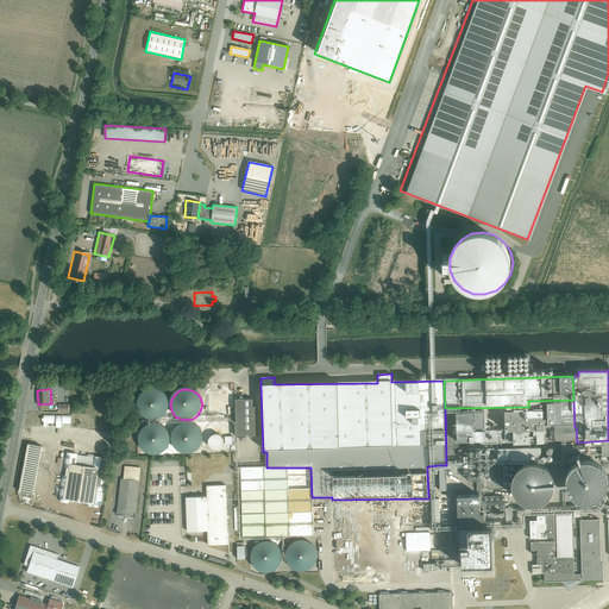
[(167,414),(169,409),(169,405),(167,399),(164,394),(158,391),(154,390),(151,390),(146,391),(143,395),(138,400),(138,406),(138,410),(142,416),(149,421),(154,421),(161,420),(165,416),(167,414)]
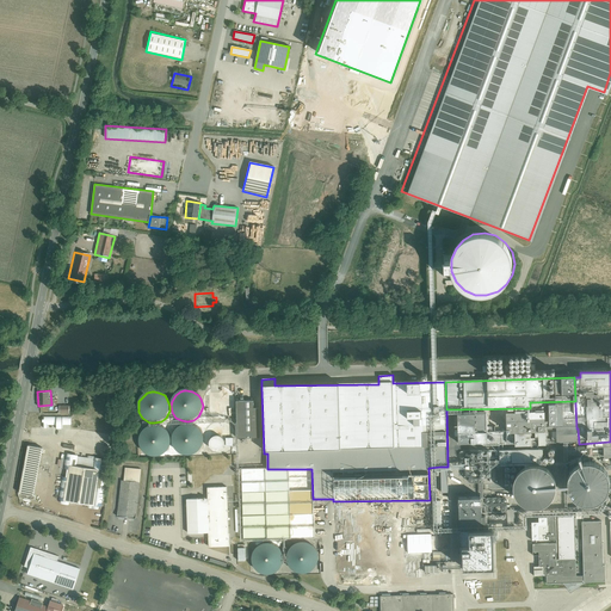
[(260,408),(254,409),(254,401),(238,402),(239,440),(254,440),(254,439),(260,439),(260,408)]
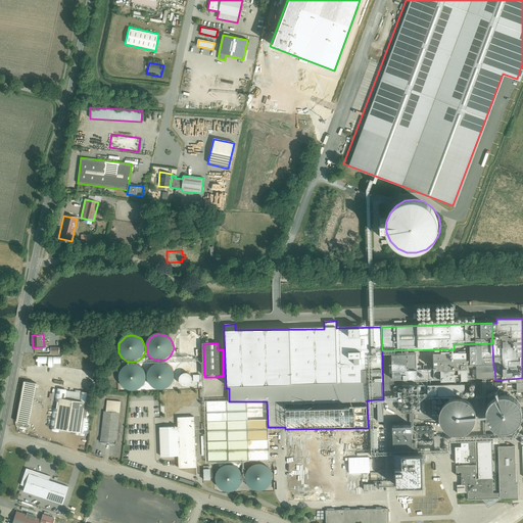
[(471,347),(472,368),(493,367),(492,346),(471,347)]
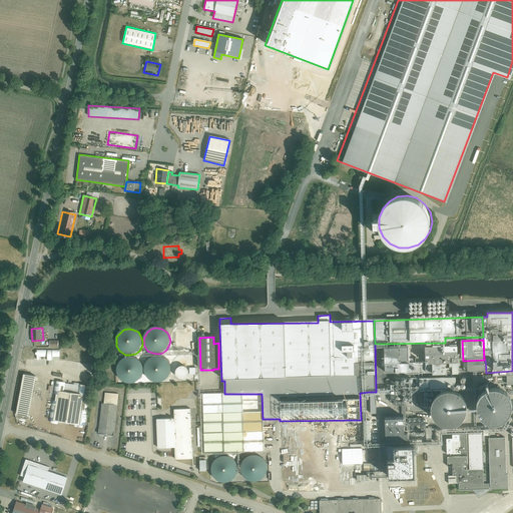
[(59,341),(50,341),(50,349),(59,349),(59,341)]
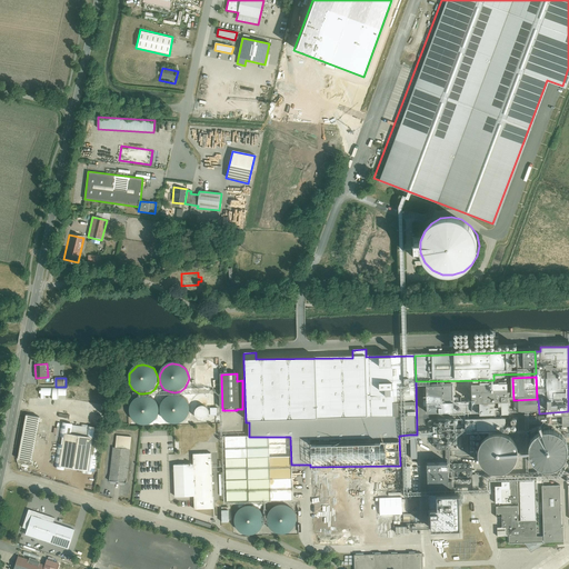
[(508,383),(458,385),(458,415),(508,412),(508,383)]
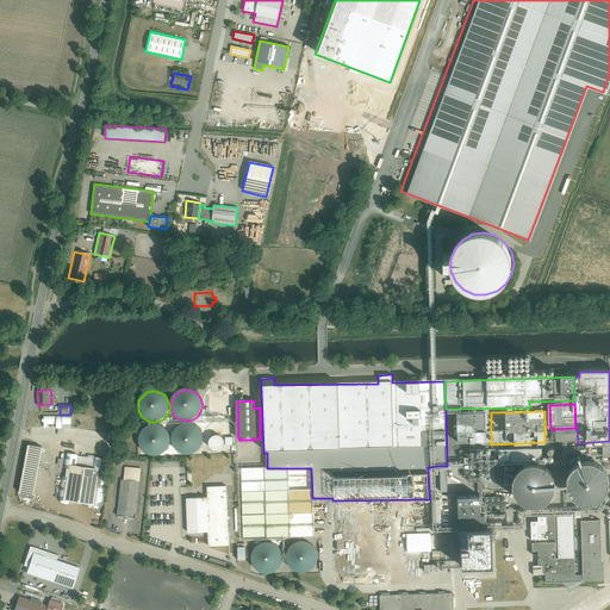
[(486,415),(455,415),(456,443),(487,443),(486,415)]
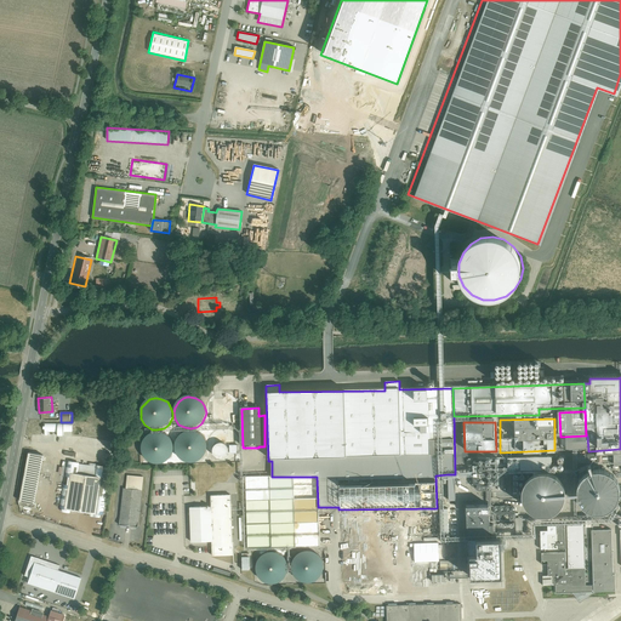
[(43,432),(43,437),(49,437),(49,433),(57,433),(57,438),(64,438),(64,433),(73,433),(73,426),(66,426),(44,426),(44,432),(43,432)]
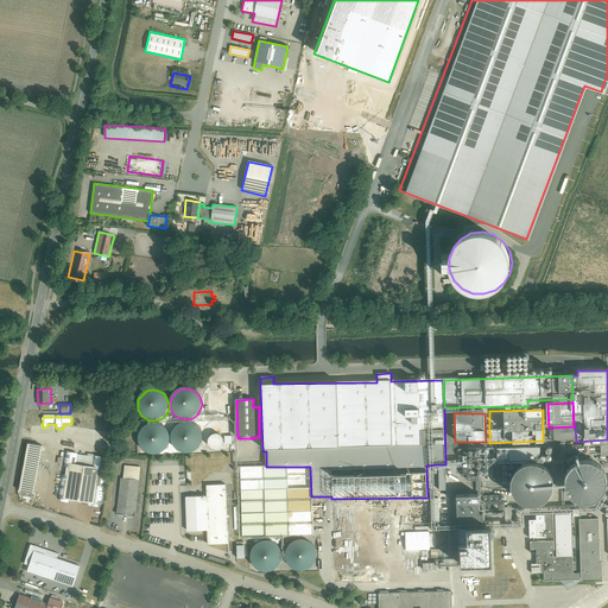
[(198,450),(202,443),(203,439),(202,432),(198,428),(192,424),(187,423),(184,424),(179,425),(176,429),(172,435),(171,439),(172,444),(177,450),(182,454),(188,455),(194,453),(198,450)]
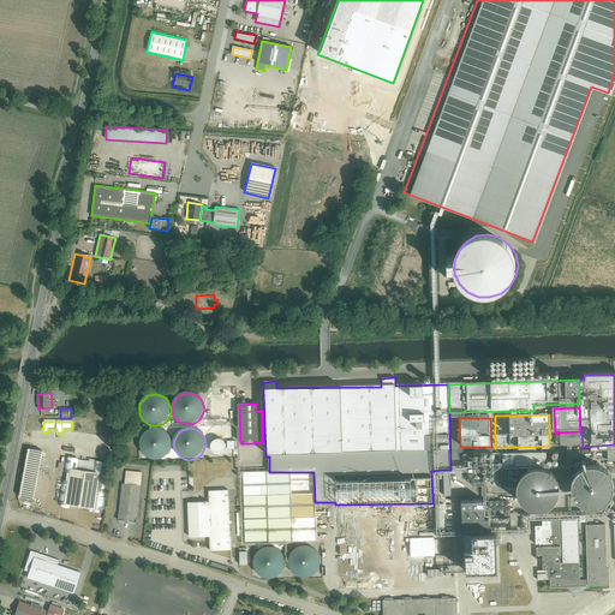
[(169,453),(172,448),(172,445),(171,439),(167,434),(161,430),(156,430),(154,430),(150,431),(145,434),(142,440),(141,445),(141,451),(144,457),(151,460),(156,461),(163,459),(168,455),(169,453)]
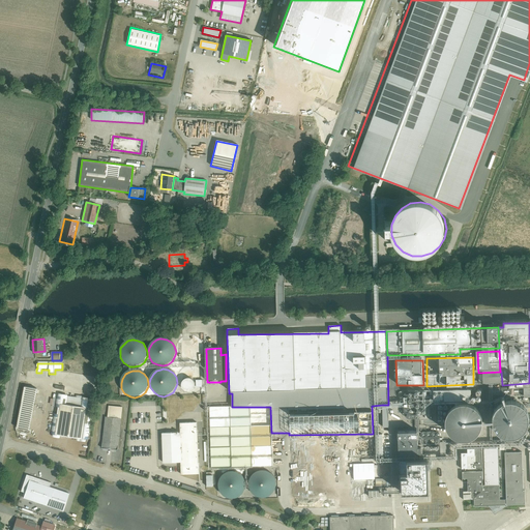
[(90,379),(69,376),(67,389),(87,393),(90,379)]
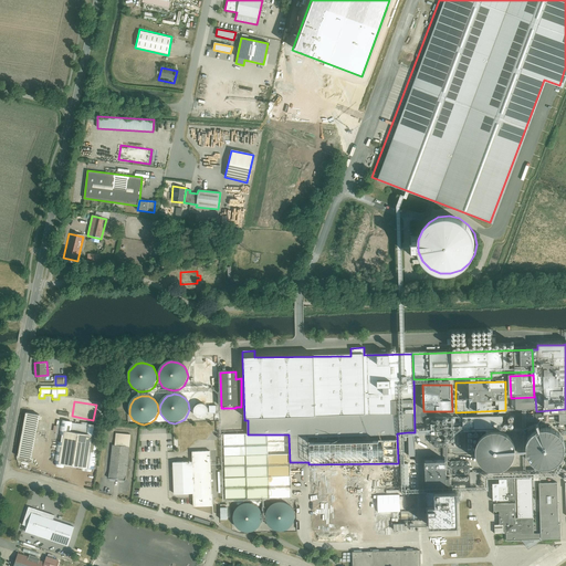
[(40,416),(27,413),(18,459),(31,462),(40,416)]
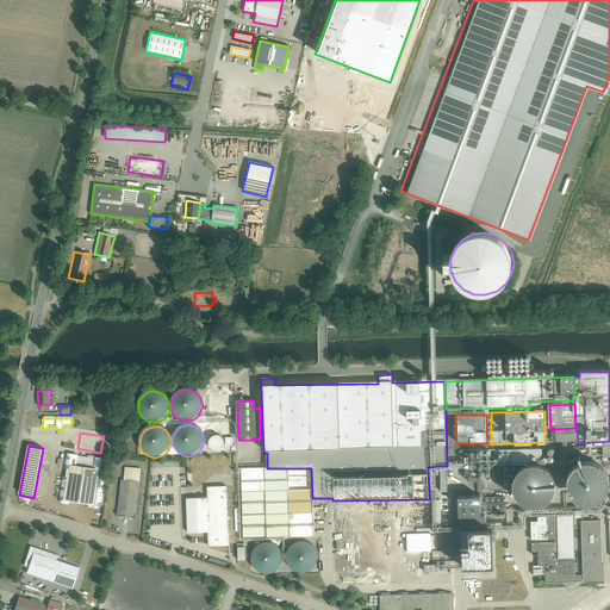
[(61,504),(99,510),(107,461),(66,454),(63,470),(67,471),(67,477),(62,477),(58,499),(61,500),(61,504)]
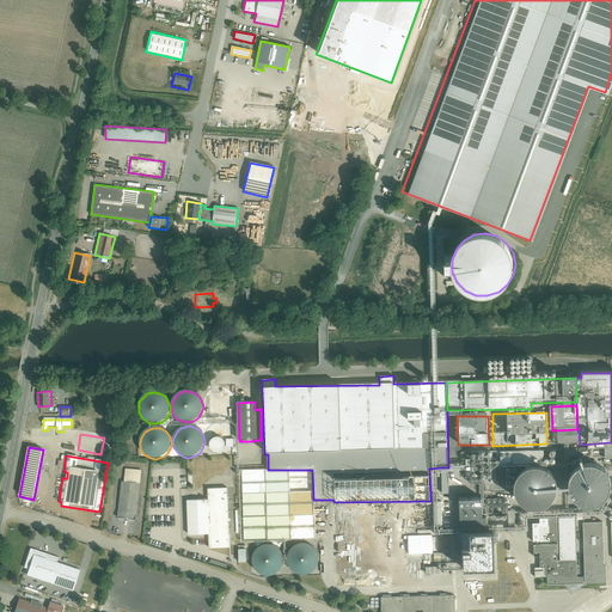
[(604,499),(609,490),(610,484),(607,476),(604,470),(598,466),(592,464),(589,464),(581,466),(575,470),(571,478),(570,484),(570,489),(571,493),(576,499),(583,503),(591,505),(599,502),(604,499)]
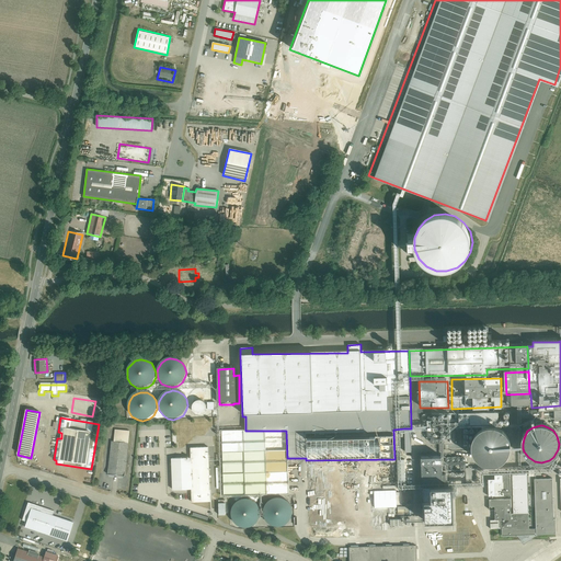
[(124,477),(127,447),(128,447),(130,433),(114,431),(113,443),(111,442),(107,474),(124,477)]
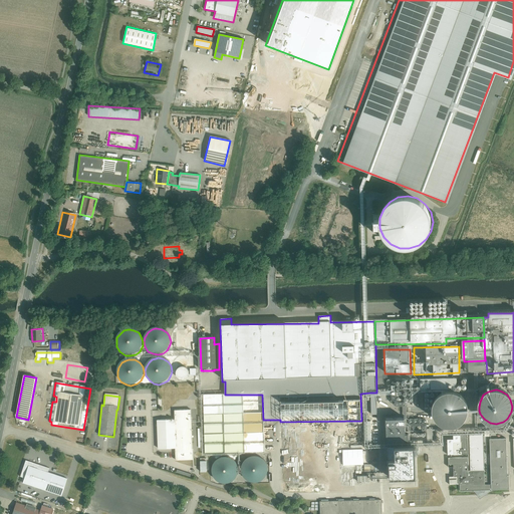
[(464,423),(468,416),(468,411),(466,404),(463,399),(458,396),(453,395),(451,395),(444,397),(439,400),(436,406),(435,412),(435,415),(436,419),(440,424),(446,427),(452,428),(459,427),(464,423)]
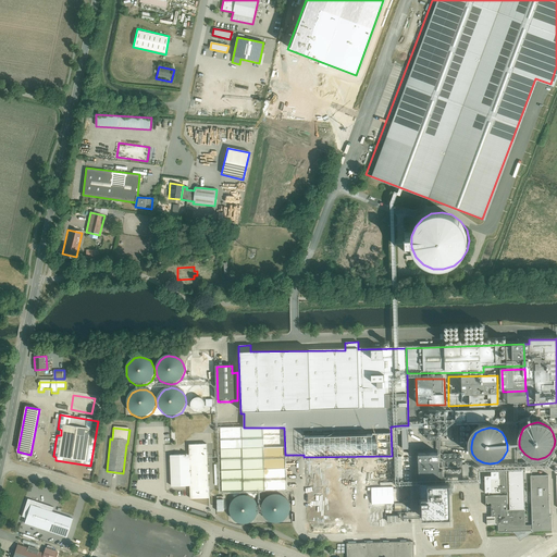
[(208,445),(189,445),(189,455),(171,455),(172,490),(190,489),(190,500),(209,500),(208,445)]
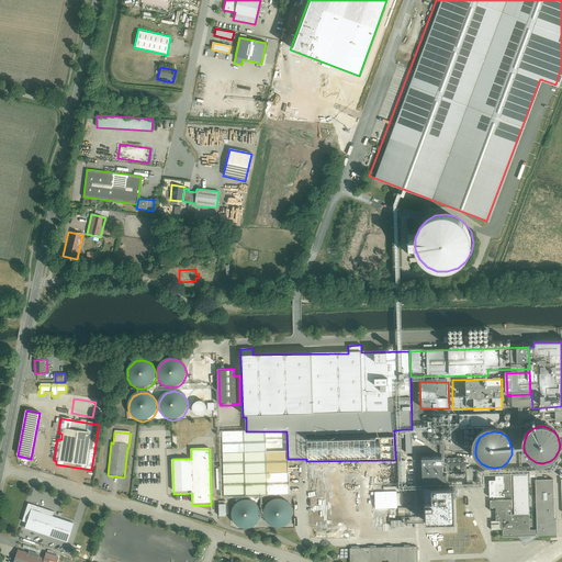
[(444,457),(424,458),(427,528),(453,526),(452,492),(445,492),(444,457)]
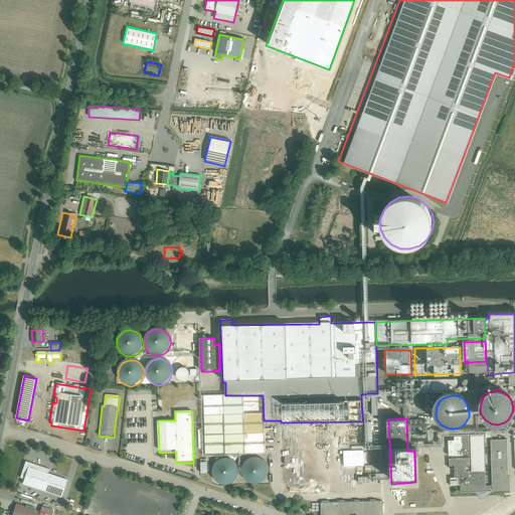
[(462,436),(462,438),(455,438),(455,442),(449,442),(450,467),(455,467),(455,479),(451,479),(452,487),(461,487),(462,493),(476,493),(481,500),(494,492),(510,491),(510,478),(509,478),(507,441),(491,441),(492,487),(486,487),(485,436),(462,436)]
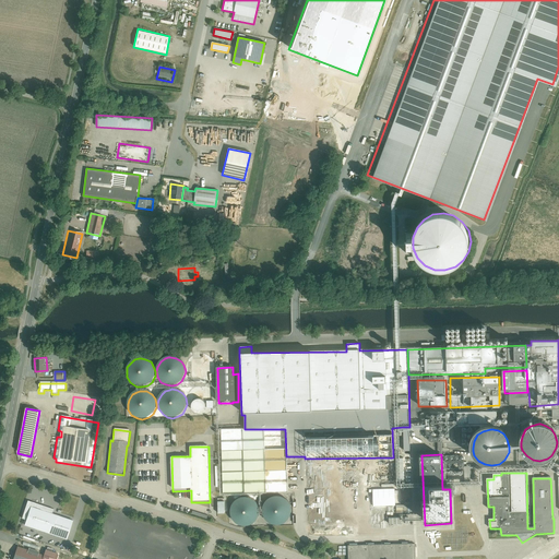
[(288,523),(292,516),(293,513),(292,507),(288,502),(283,499),(278,498),(275,498),(272,500),(268,503),(264,509),(264,513),(265,518),(269,523),(274,526),(278,526),(284,525),(288,523)]
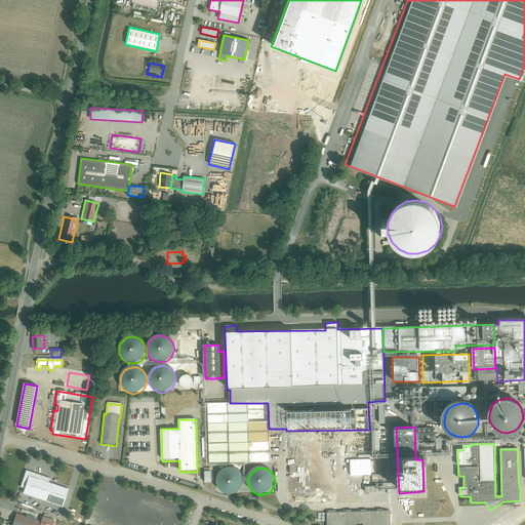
[(240,491),(243,485),(243,481),(242,476),(239,472),(234,470),(230,469),(228,469),(225,470),(220,473),(217,477),(216,482),(217,486),(220,491),(226,495),(230,495),(236,494),(240,491)]
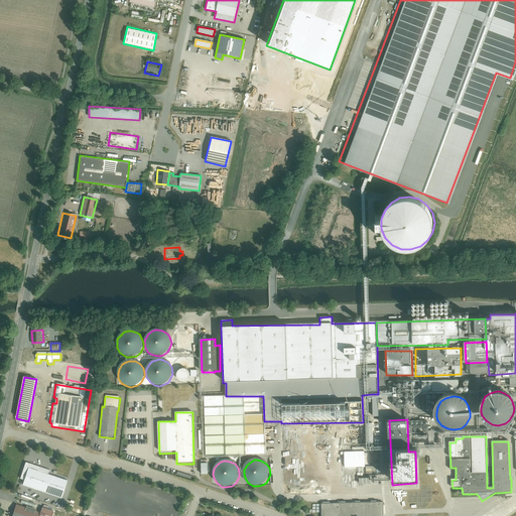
[(52,477),(28,469),(22,486),(47,494),(52,477)]
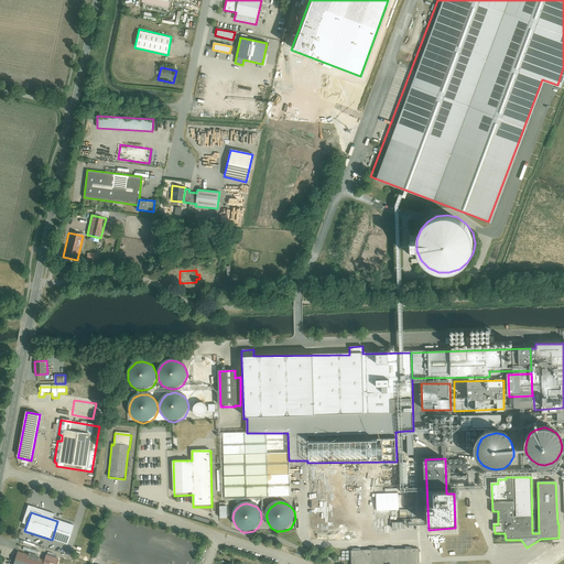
[(210,520),(194,514),(193,519),(209,524),(210,520)]
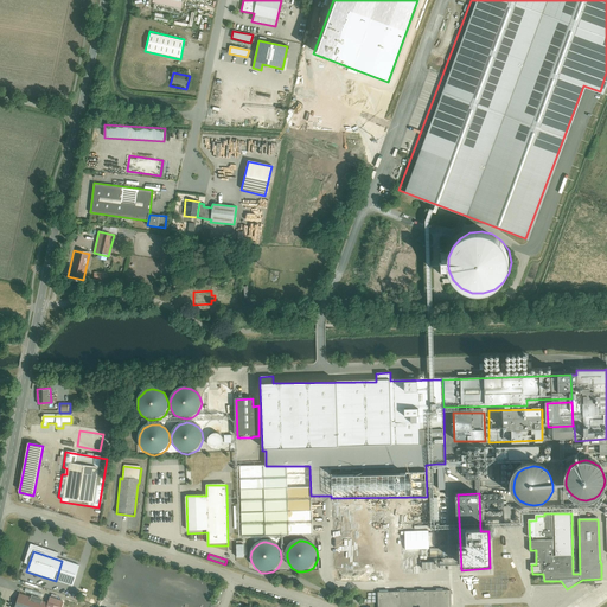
[(452,606),(452,590),(378,593),(378,606),(452,606)]
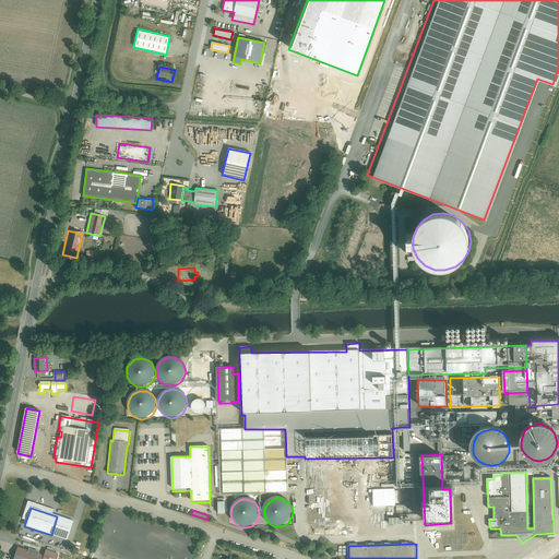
[(46,550),(44,556),(18,547),(13,558),(55,558),(57,554),(46,550)]
